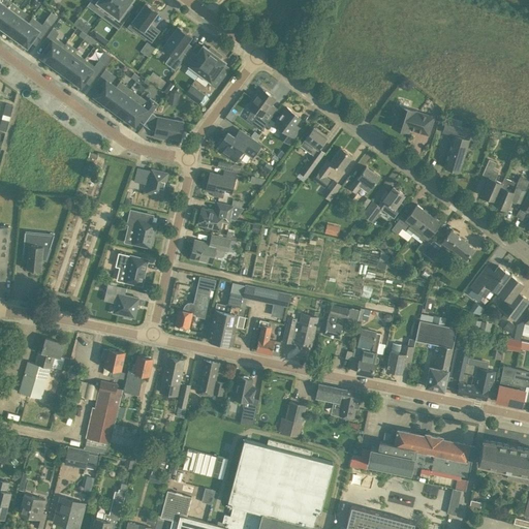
[(0,0),(0,19),(8,7),(9,8),(12,3),(8,0),(0,0)]
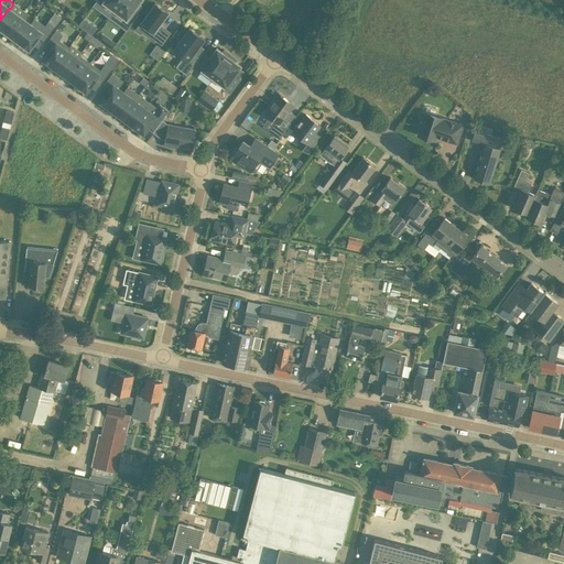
[(115,11),(122,0),(96,0),(93,6),(100,10),(105,3),(115,11)]
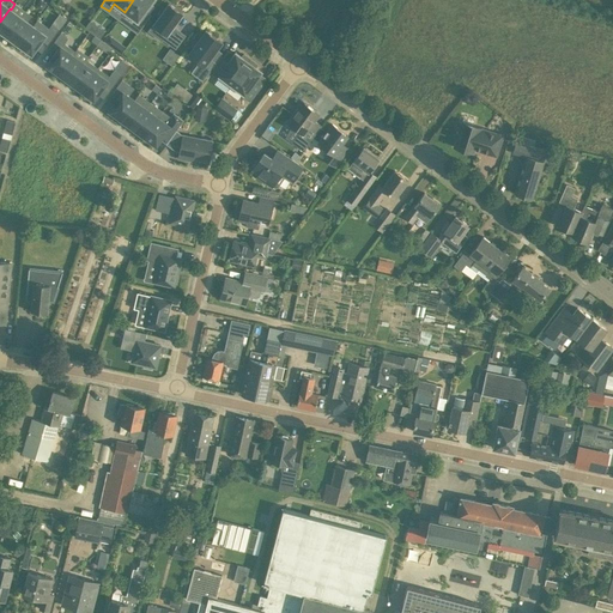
[(133,0),(125,12),(135,19),(131,28),(138,32),(151,14),(147,12),(152,6),(150,4),(152,0),(133,0)]
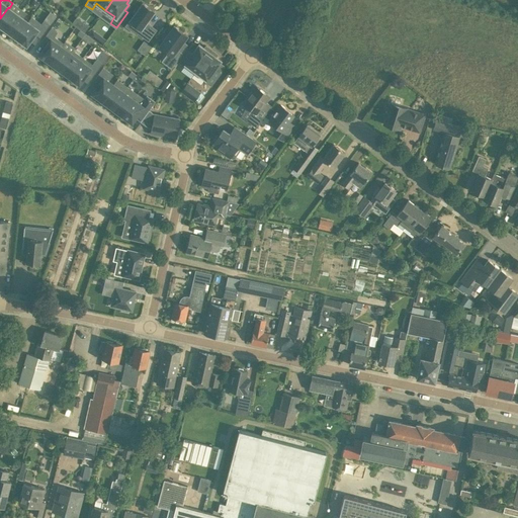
[(139,7),(137,6),(132,13),(134,14),(130,20),(141,28),(137,32),(148,40),(156,29),(146,22),(154,11),(143,3),(139,7)]
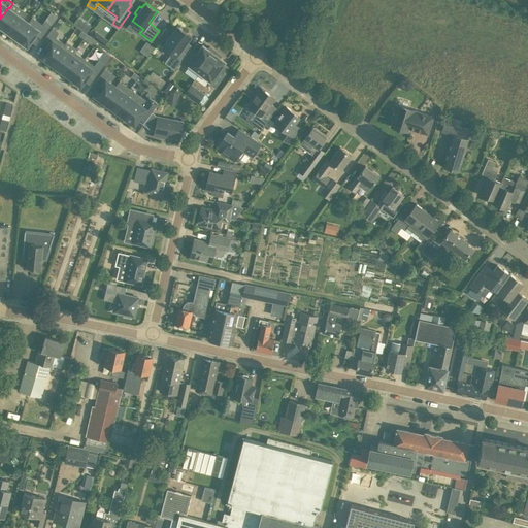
[(19,14),(9,8),(8,7),(0,19),(0,26),(6,32),(19,15),(19,14)]
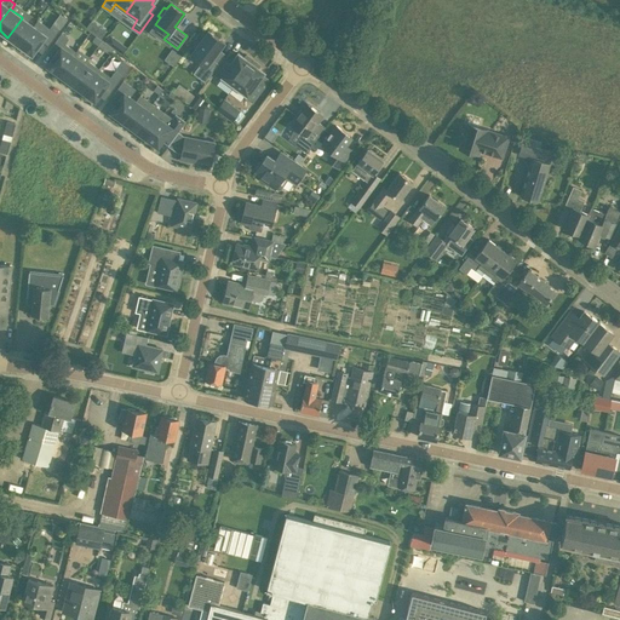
[(32,16),(26,12),(22,17),(22,18),(7,38),(19,46),(34,27),(33,26),(27,22),(32,16)]
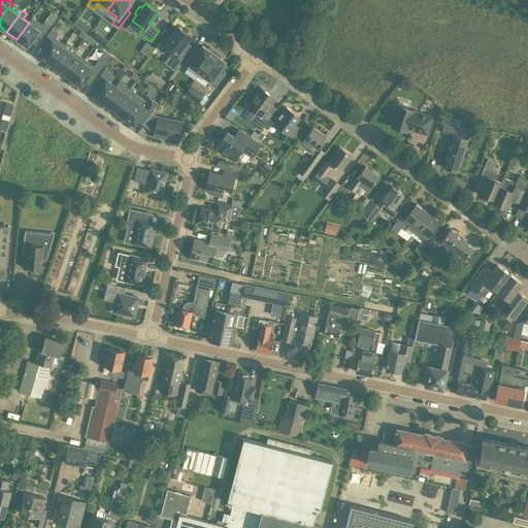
[(28,22),(29,23),(17,39),(27,46),(34,36),(39,40),(51,25),(44,21),(42,25),(32,18),(28,22)]
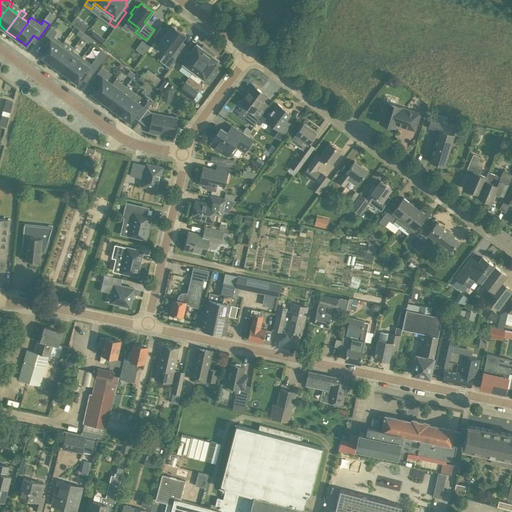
[(76,17),(71,23),(76,27),(80,21),(76,17)]
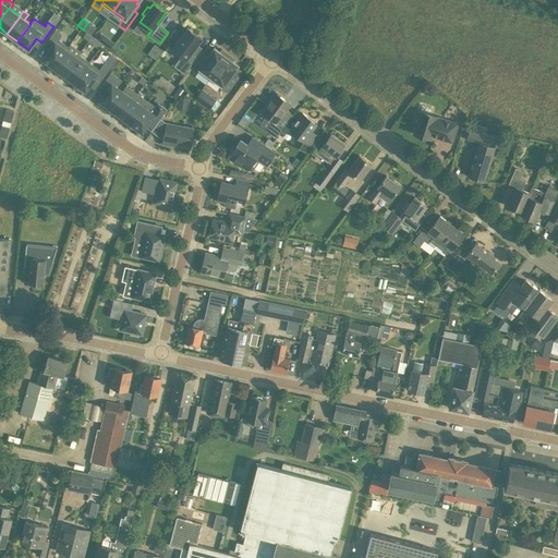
[(191,52),(202,38),(187,27),(172,49),(181,56),(173,67),(184,74),(196,57),(191,52)]
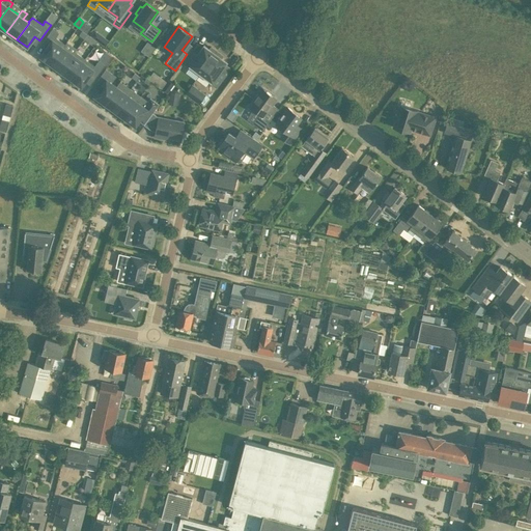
[(50,64),(62,47),(62,48),(64,45),(55,37),(58,33),(52,29),(43,42),(48,46),(39,56),(42,57),(40,59),(46,62),(47,61),(50,64)]
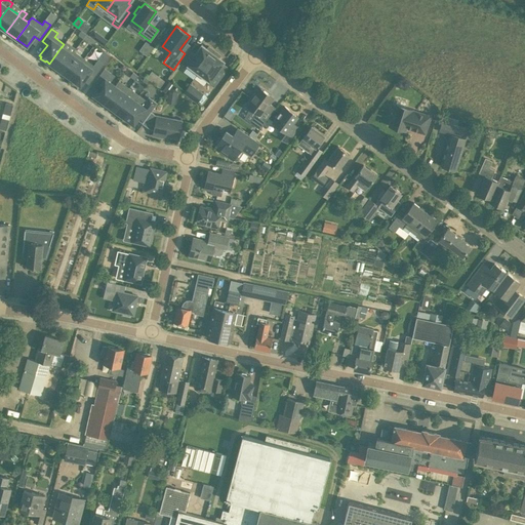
[(143,44),(138,49),(146,55),(150,49),(143,44)]
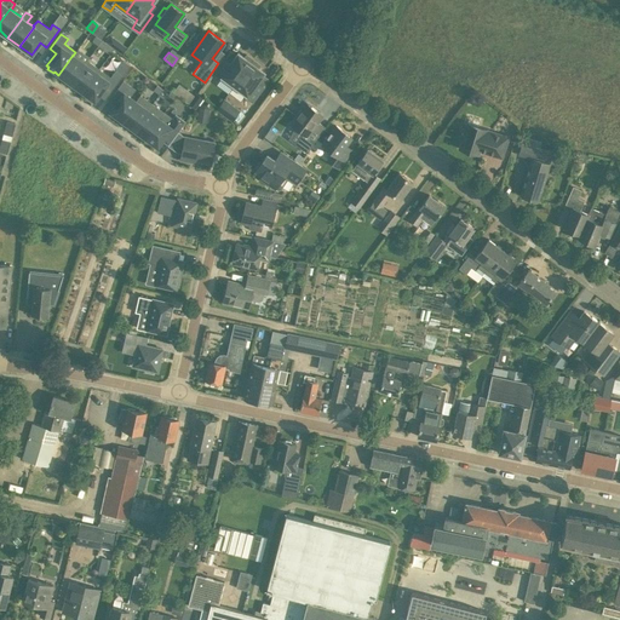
[(222,76),(234,86),(253,59),(246,55),(245,57),(239,53),(237,52),(237,53),(231,61),(229,62),(224,58),(212,73),(219,79),(222,76)]
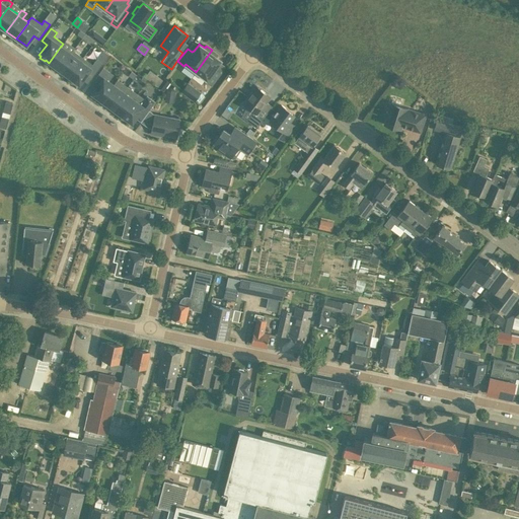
[(71,53),(61,47),(61,46),(49,63),(59,70),(71,54),(71,53)]
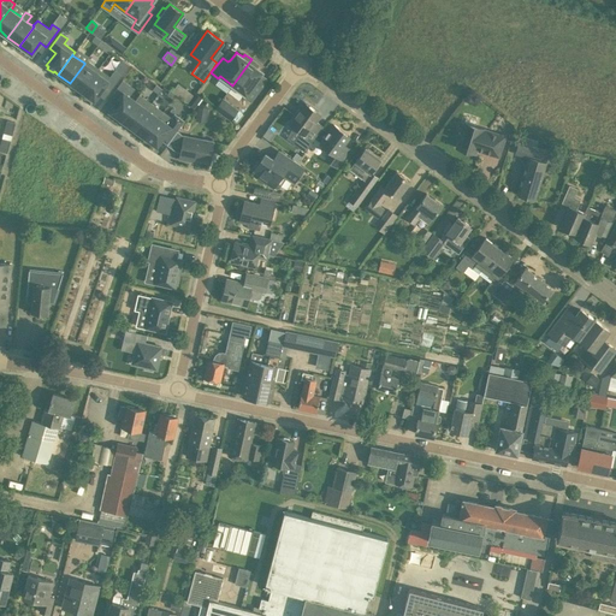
[(117,67),(124,72),(130,63),(124,59),(117,67)]
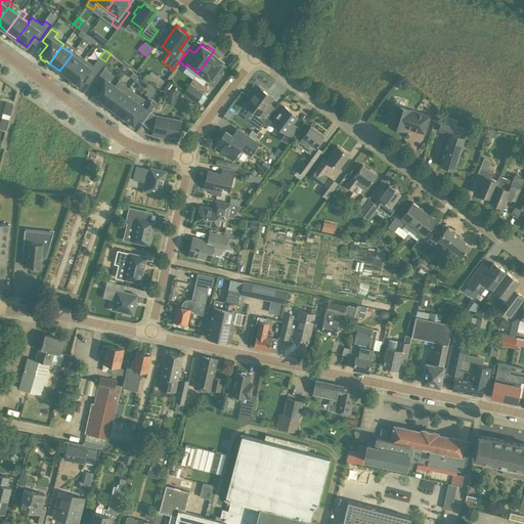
[(219,54),(214,50),(198,73),(208,80),(207,82),(213,86),(222,74),(218,71),(218,68),(221,63),(223,61),(223,60),(218,57),(219,54)]
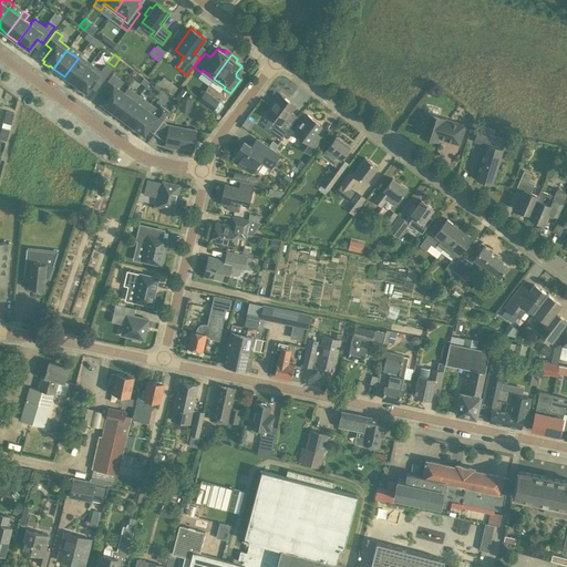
[(78,58),(78,59),(64,76),(75,84),(90,63),(79,55),(78,58)]
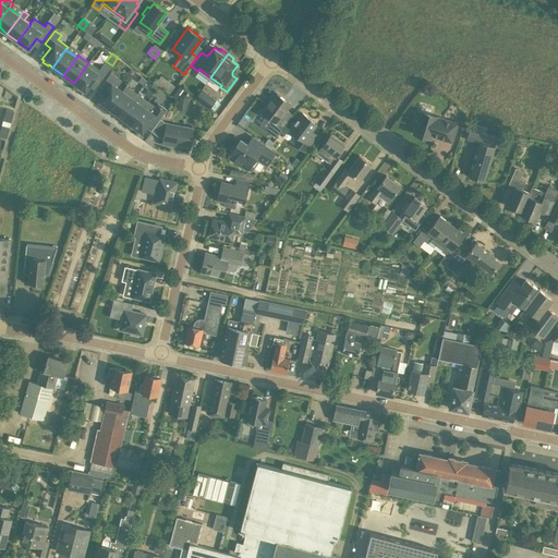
[(104,63),(99,70),(88,62),(74,83),(77,85),(76,87),(82,92),(83,89),(85,91),(94,79),(99,83),(110,69),(104,63)]
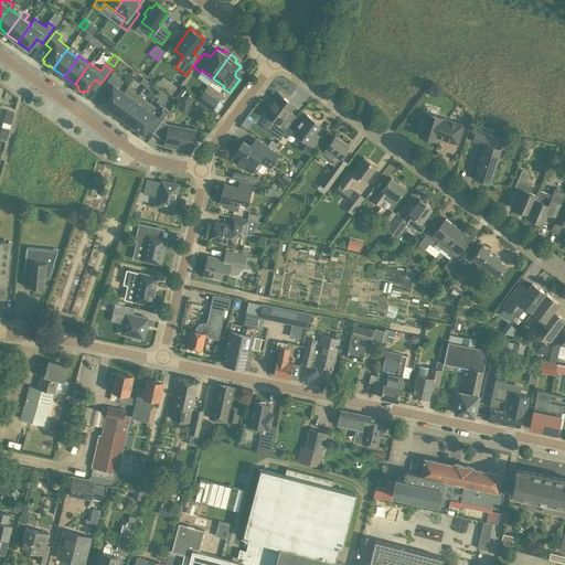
[(110,110),(124,92),(118,88),(123,82),(112,74),(103,85),(108,89),(99,102),(105,105),(104,107),(109,112),(110,109),(110,110)]
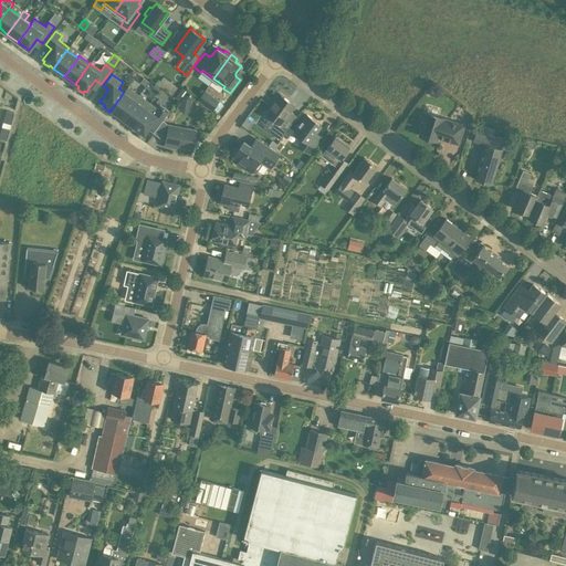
[(176,86),(171,83),(166,90),(171,93),(176,86)]
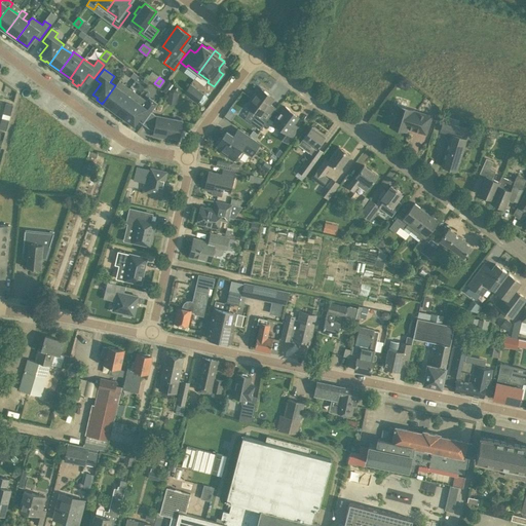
[(165,91),(172,83),(166,79),(160,88),(165,91)]
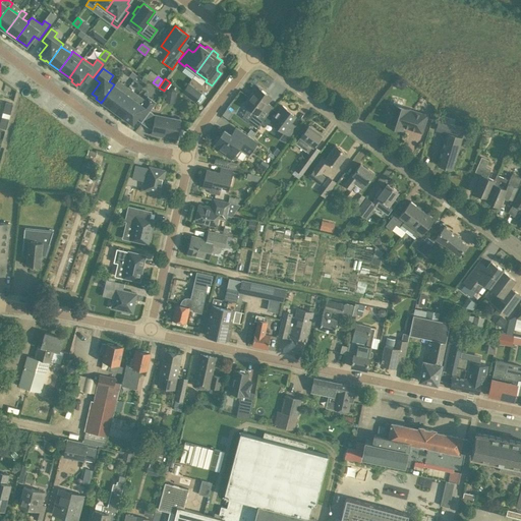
[(127,88),(117,80),(114,84),(102,102),(112,109),(127,88)]
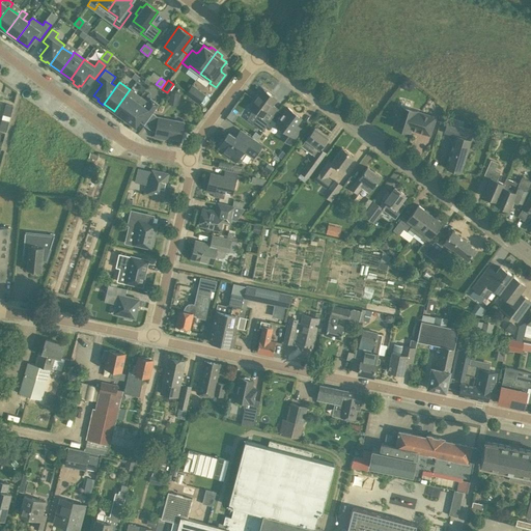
[(198,103),(204,94),(191,85),(186,93),(198,103)]
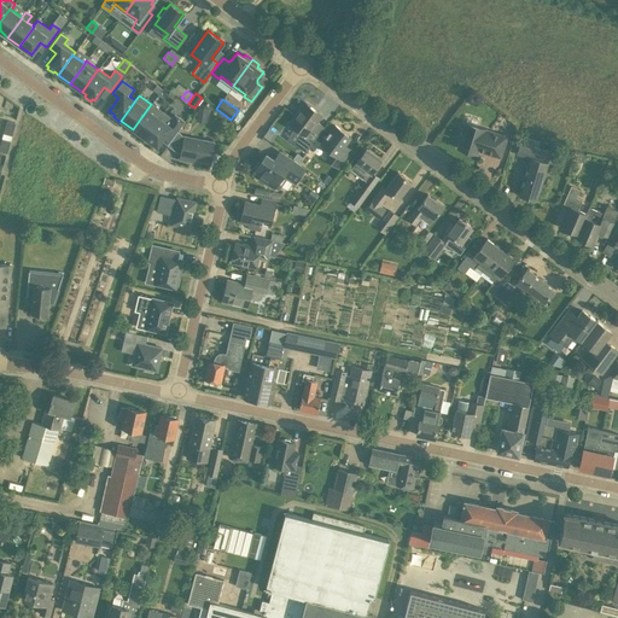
[(305,103),(290,124),(301,132),(292,143),(305,152),(316,138),(309,132),(321,115),(305,103)]
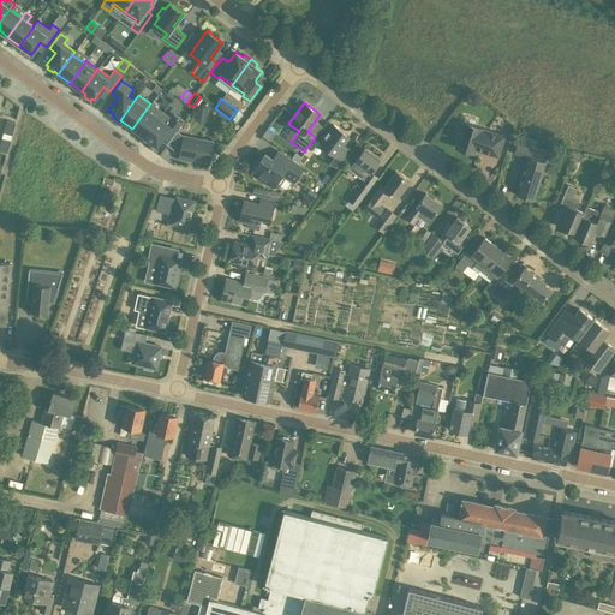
[(144,137),(162,112),(150,103),(132,129),(144,137)]
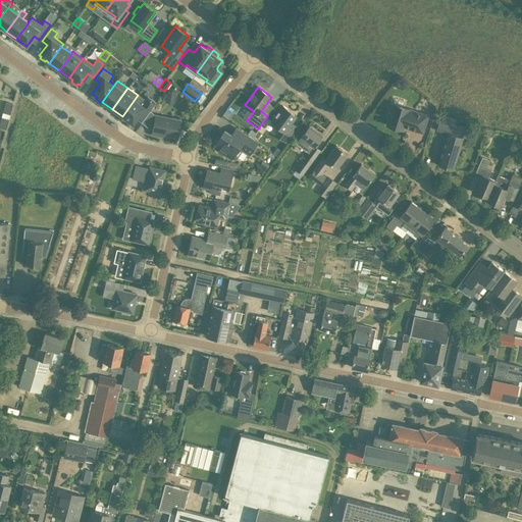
[(167,91),(166,96),(165,102),(173,104),(174,98),(175,92),(173,89),(170,89),(167,91)]
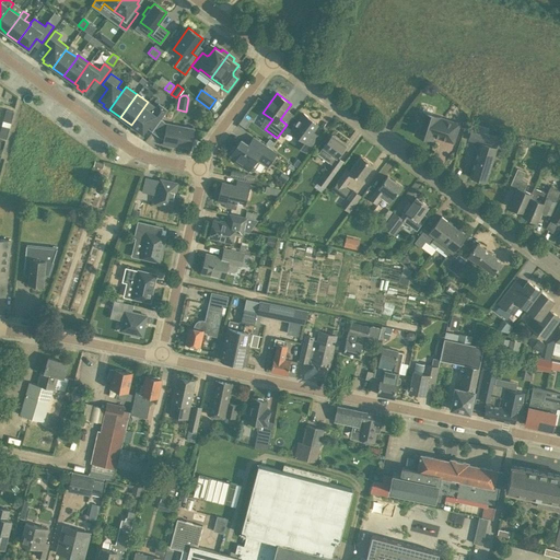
[(158,109),(148,102),(131,125),(130,126),(136,130),(137,129),(142,132),(150,121),(155,126),(167,109),(161,105),(158,109)]
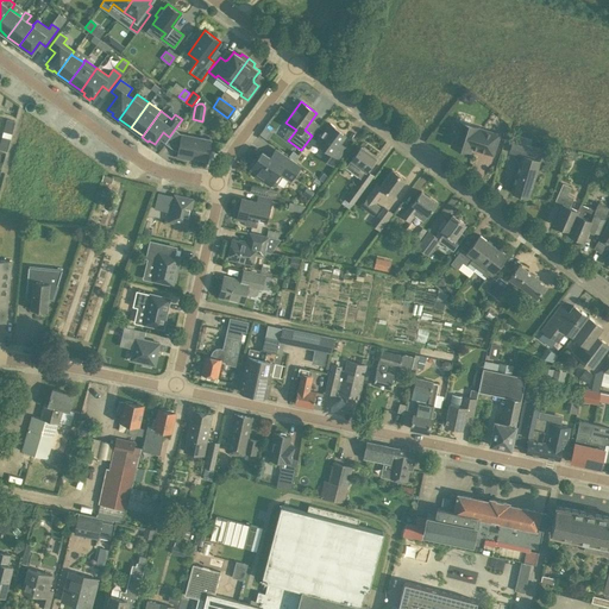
[(4,129),(13,131),(16,121),(6,119),(4,129)]
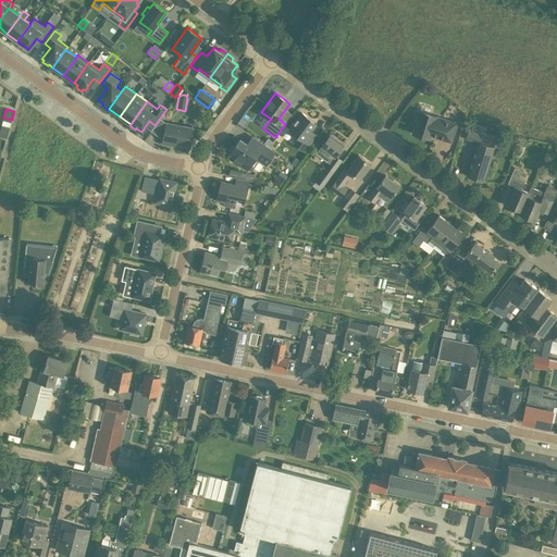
[(430,135),(450,141),(456,123),(419,110),(411,134),(429,139),(430,135)]
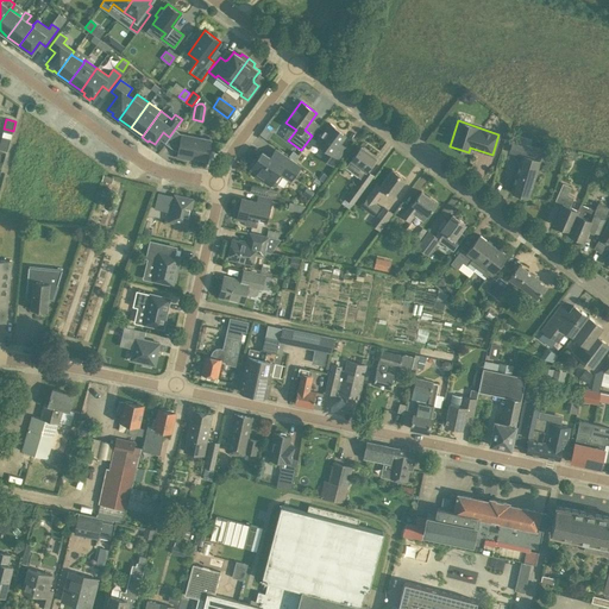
[(330,124),(316,142),(326,149),(320,157),(333,167),(347,148),(340,142),(345,135),(330,124)]
